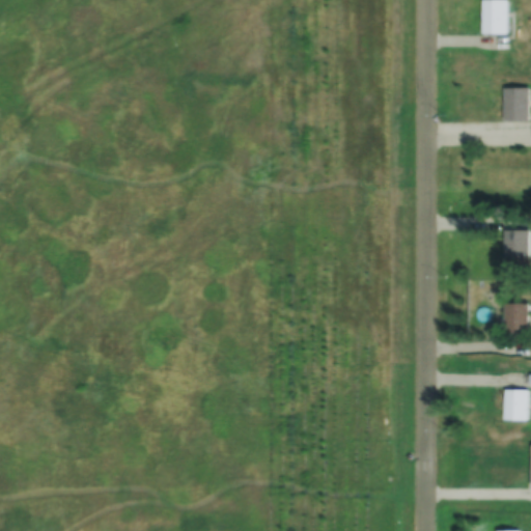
[(481,0),(507,0),(507,32),(481,32),(481,0)]
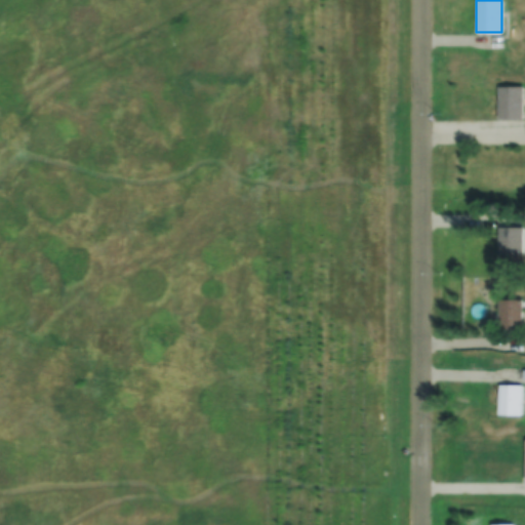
[(497,86),(523,86),(523,119),(497,119),(497,86)]
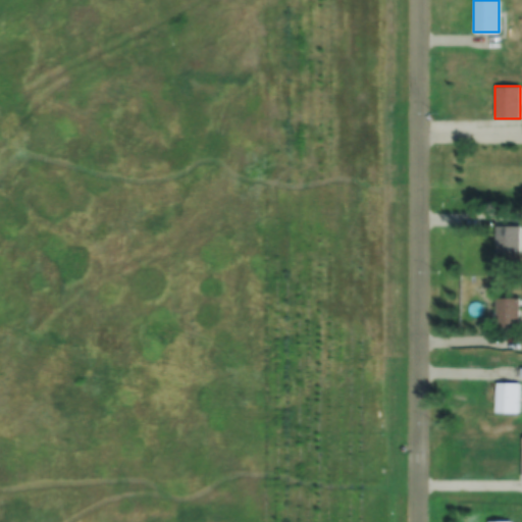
[(496,225),(520,225),(520,251),(496,251),(496,225)]
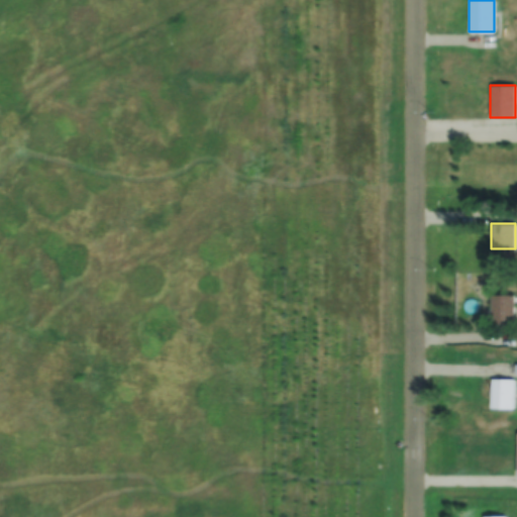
[(491,294),(514,294),(514,327),(490,327),(491,294)]
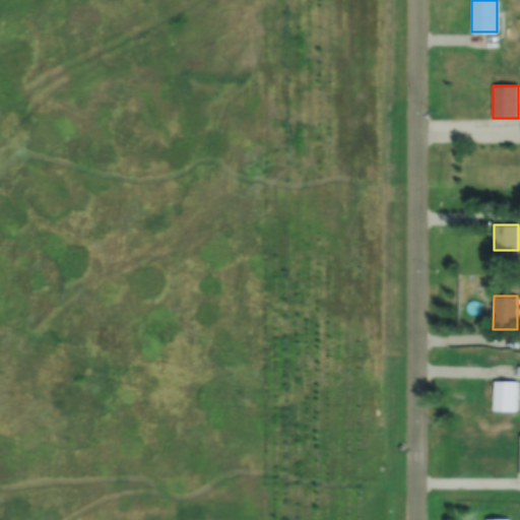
[(518,381),(517,410),(494,409),(495,380),(518,381)]
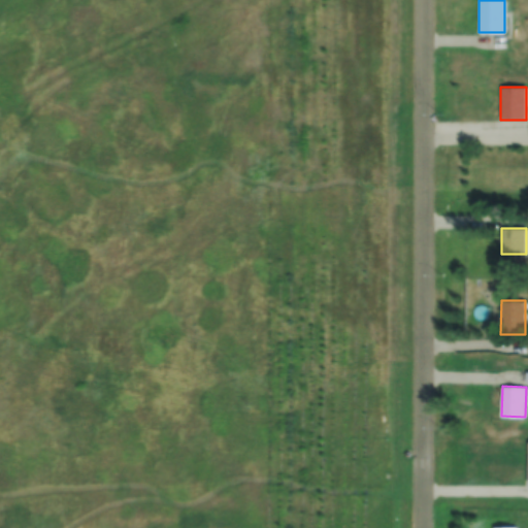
All buildings are outlined.
